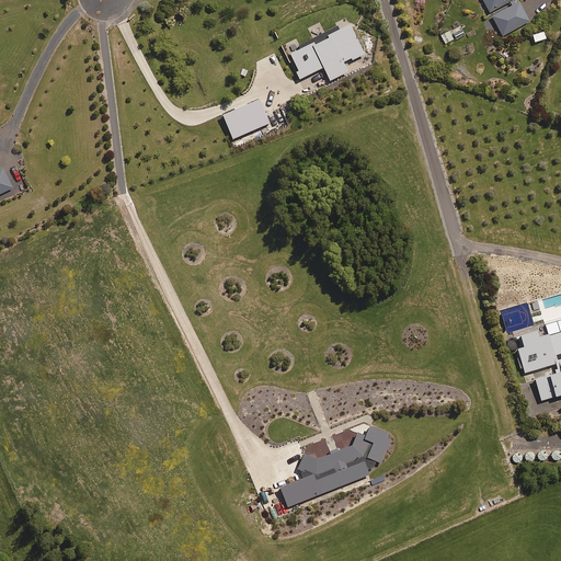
[(482,0),(489,12),(513,0),(482,0)]
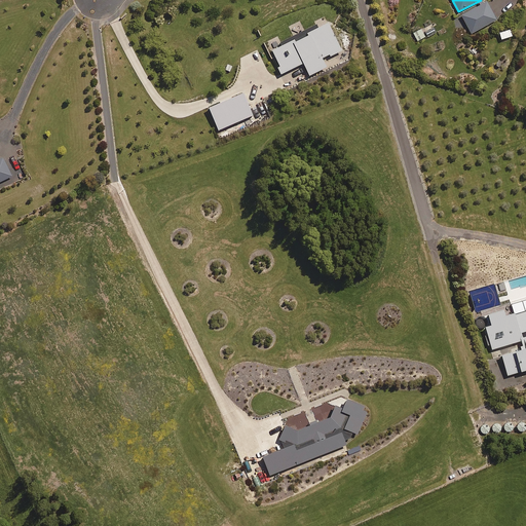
[(496,21),(487,2),(461,16),(471,34),(496,21)]
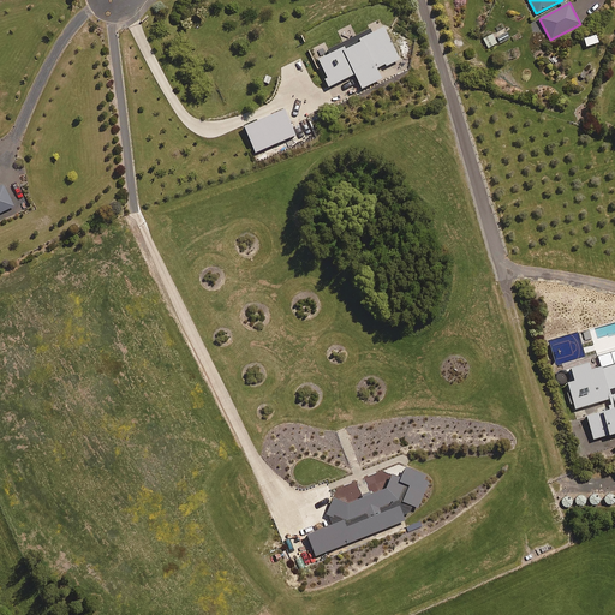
[(399,60),(383,28),(359,41),(360,43),(345,51),(344,48),(317,61),(330,87),(354,75),(362,89),(381,79),(377,71),(399,60)]
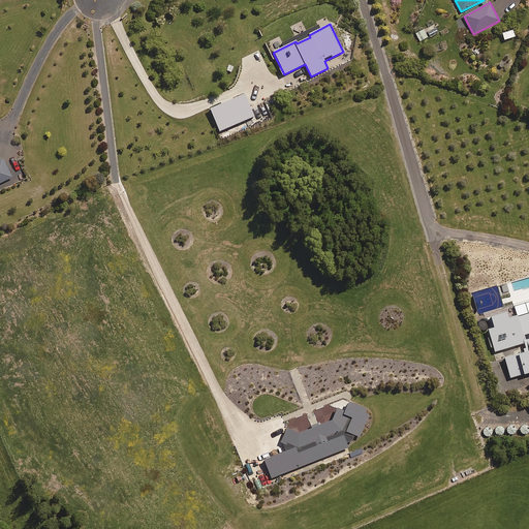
[(438,32),(434,25),(415,34),(419,41),(438,32)]
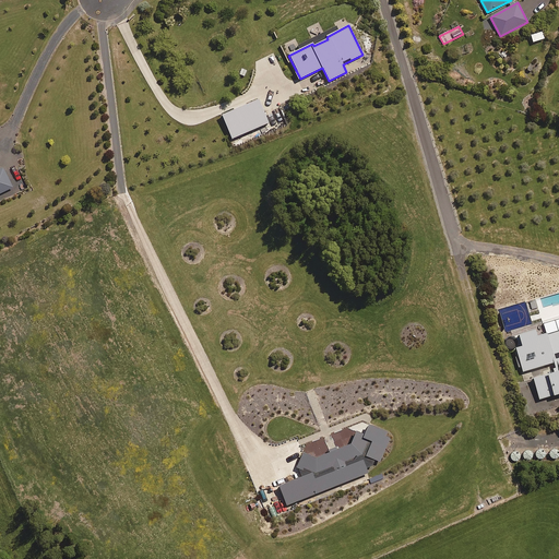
[(544,39),(542,32),(531,36),(533,43),(544,39)]
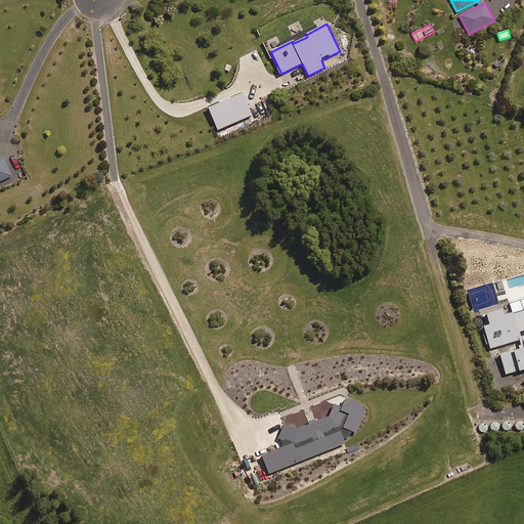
[(252,116),(242,92),(207,107),(217,131),(252,116)]
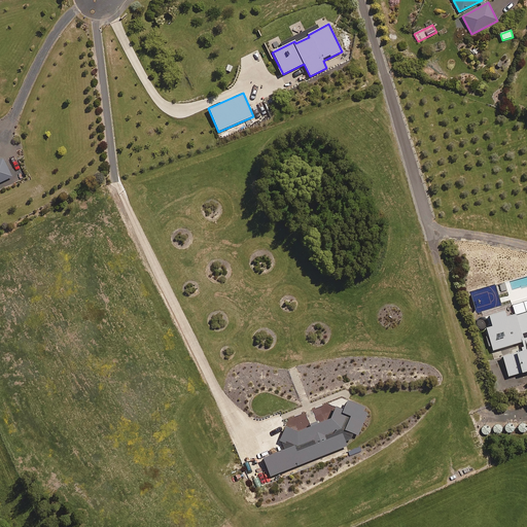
[(0,160),(0,182),(12,177),(3,159),(0,160)]
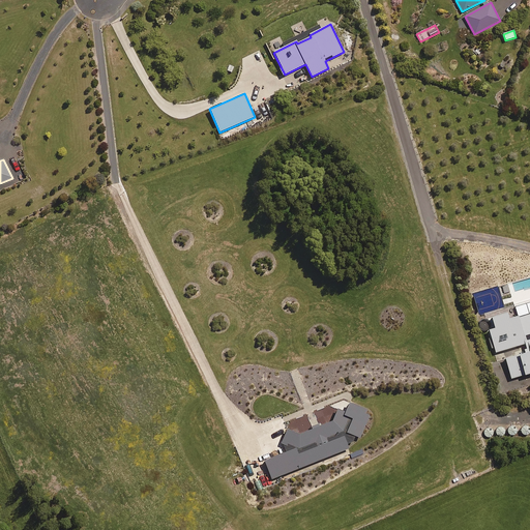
[(529,314),(513,319),(511,313),(492,319),(495,329),(489,331),(495,353),(525,345),(528,353),(505,360),(511,380),(529,374),(529,314)]
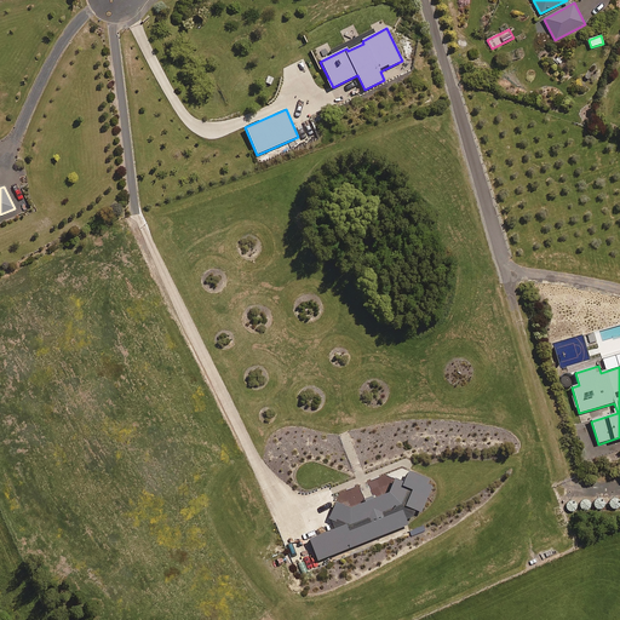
[(394,480),(390,493),(372,500),(372,498),(365,500),(366,503),(352,507),(334,501),(328,518),(332,520),(336,529),(310,540),(319,561),(408,526),(406,521),(412,518),(415,511),(420,514),(432,487),(426,484),(428,481),(408,472),(405,483),(394,480)]
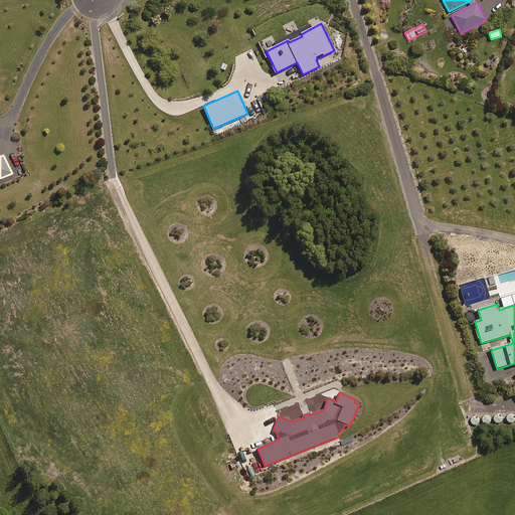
All buildings are outlined.
